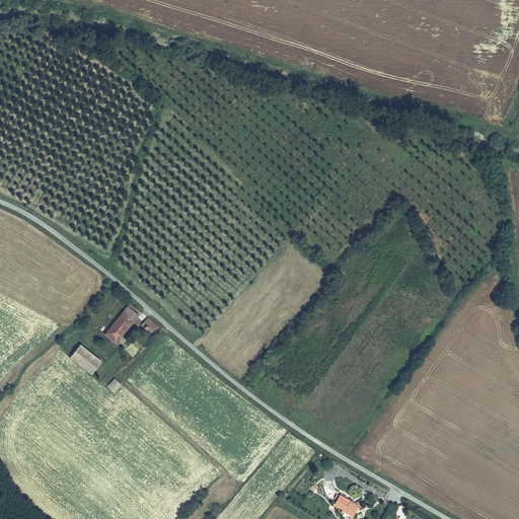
[(123,310),(134,318),(138,312),(134,310),(136,308),(129,302),(123,310)]
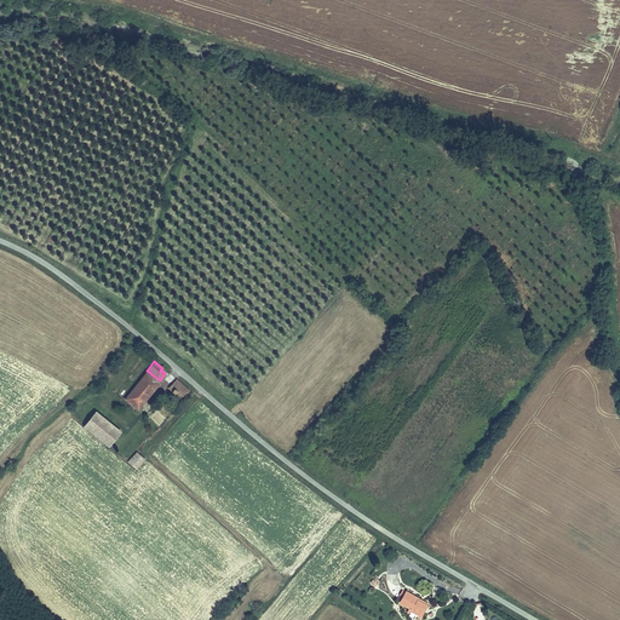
[(160,380),(147,371),(125,396),(137,407),(160,380)]
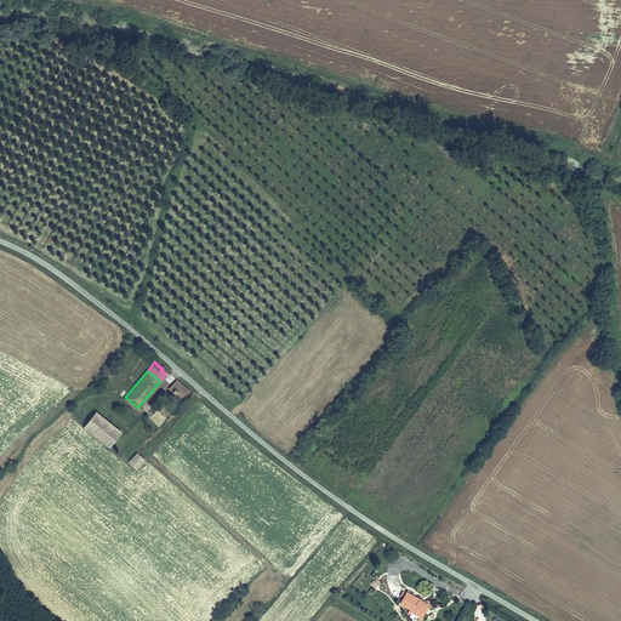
[(187,388),(176,380),(170,388),(180,397),(187,388)]
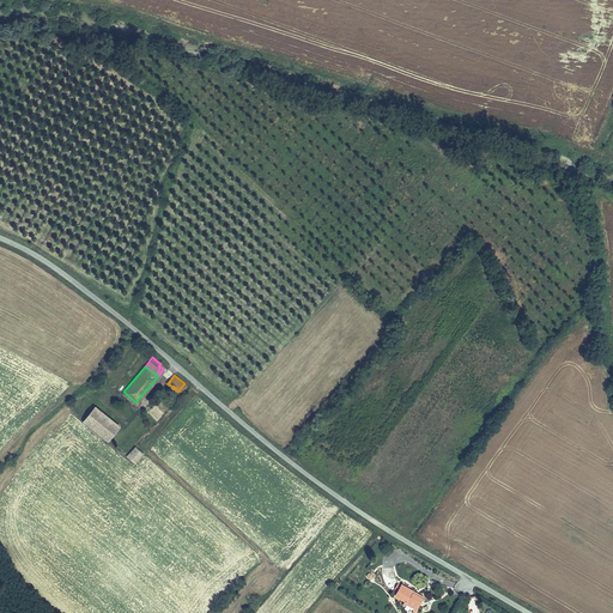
[(120,423),(97,405),(86,419),(108,437),(120,423)]
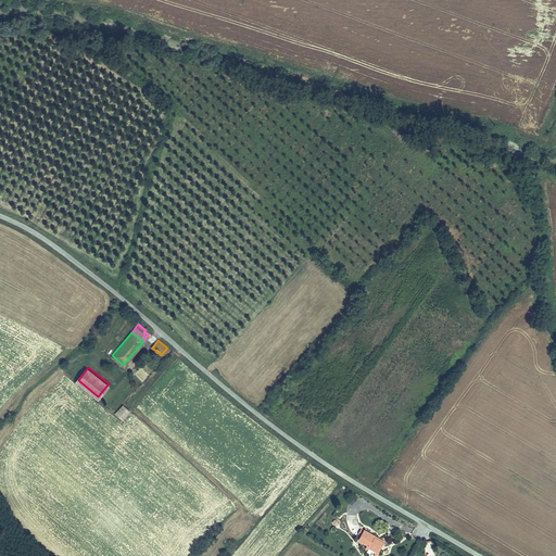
[(131,411),(123,404),(116,412),(125,418),(131,411)]
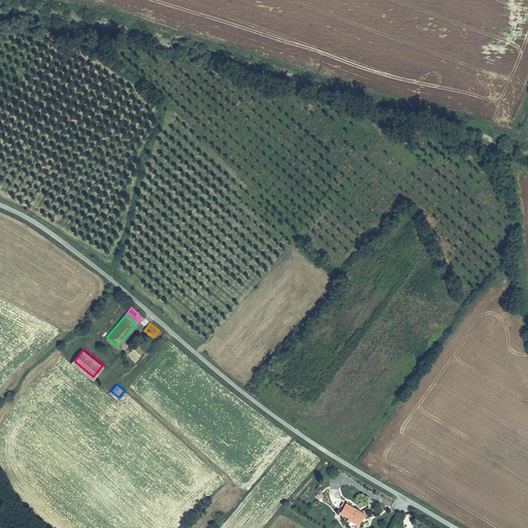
[(319,491),(314,496),(319,500),(324,495),(319,491)]
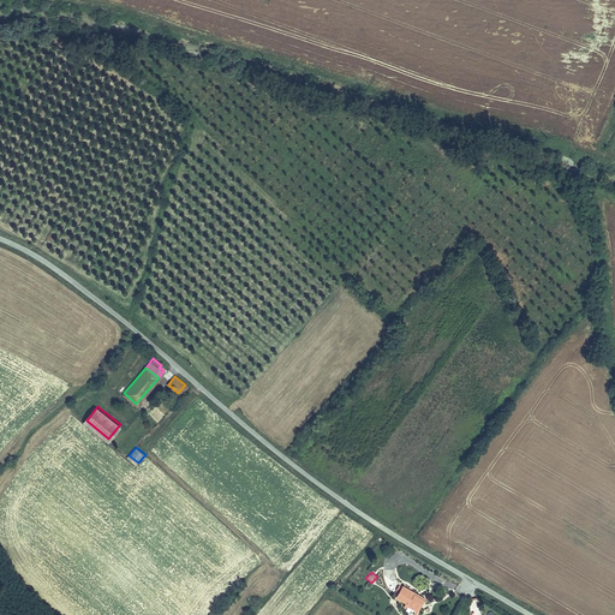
[(410,614),(412,614),(417,607),(408,602),(411,598),(396,589),(389,602),(410,614)]
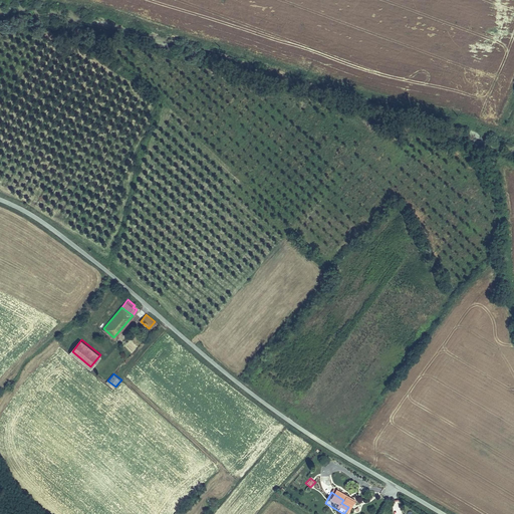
All buildings are outlined.
